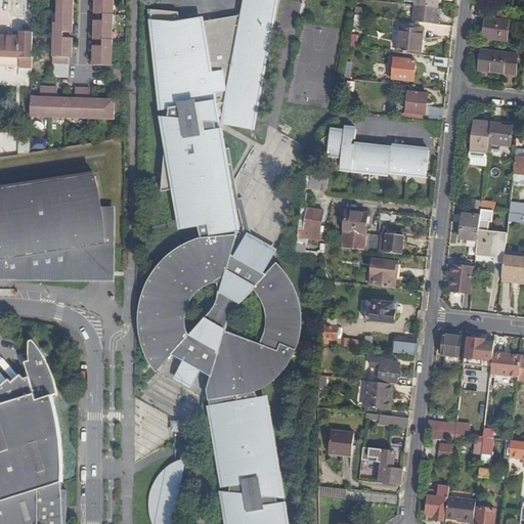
[(70,0),(58,0),(58,23),(55,23),(54,38),(57,38),(57,48),(54,48),(53,63),(68,63),(70,0)]
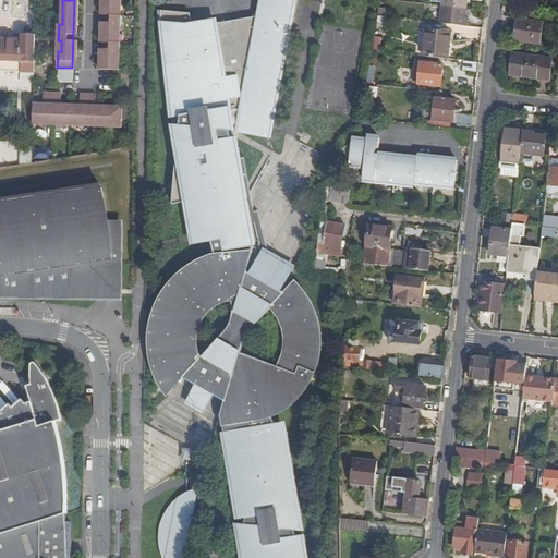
[(105,0),(106,3),(102,2),(101,14),(105,14),(105,22),(105,31),(101,31),(101,41),(104,43),(104,49),(104,58),(100,58),(100,69),(118,70),(118,58),(121,58),(121,41),(118,41),(119,32),(122,32),(122,15),(119,15),(119,3),(122,3),(122,0),(105,0)]
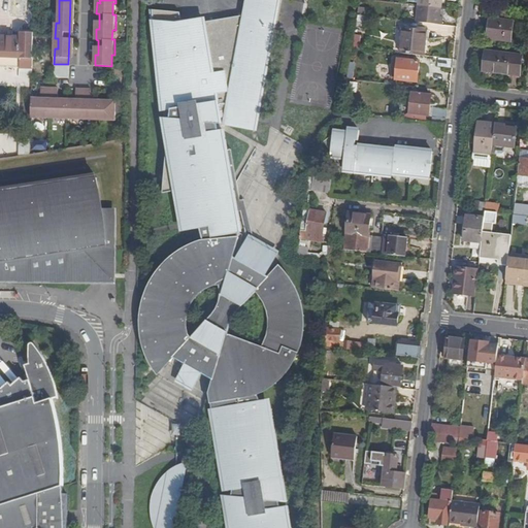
[(164,175),(163,193),(176,191),(182,222),(197,219),(198,219),(203,240),(196,242),(185,249),(174,256),(163,266),(154,281),(149,291),(145,299),(152,301),(150,310),(149,324),(150,332),(151,339),(153,348),(156,357),(159,361),(162,360),(163,361),(166,362),(168,362),(171,361),(173,358),(185,364),(202,374),(212,380),(209,393),(219,453),(226,492),(232,491),(225,527),(289,527),(285,506),(279,506),(278,501),(285,502),(269,409),(264,410),(258,394),(261,393),(269,388),(282,377),(287,371),(296,357),(298,351),(302,338),(303,332),(303,322),(302,314),(301,304),(298,294),(294,286),(291,287),(288,283),(283,275),(279,273),(275,272),(272,273),(268,276),(266,275),(236,258),(233,257),(239,234),(236,212),(233,194),(227,159),(226,151),(224,129),(221,130),(220,123),(255,127),(277,0),(249,0),(245,15),(243,15),(183,26),(180,14),(175,15),(175,12),(154,9),(163,111),(170,110),(165,168),(164,175)]
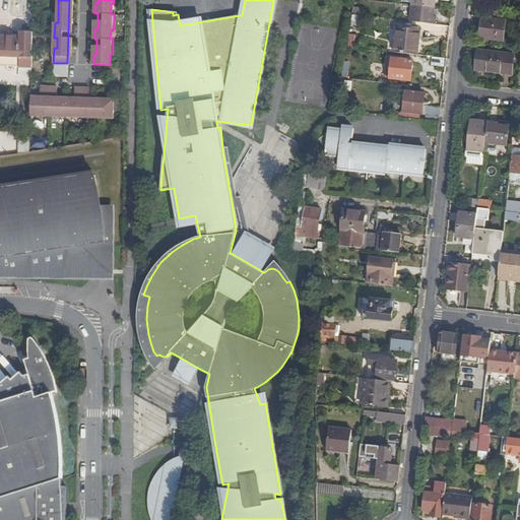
[(412,0),(410,21),(436,24),(437,16),(434,16),(436,0),(412,0)]
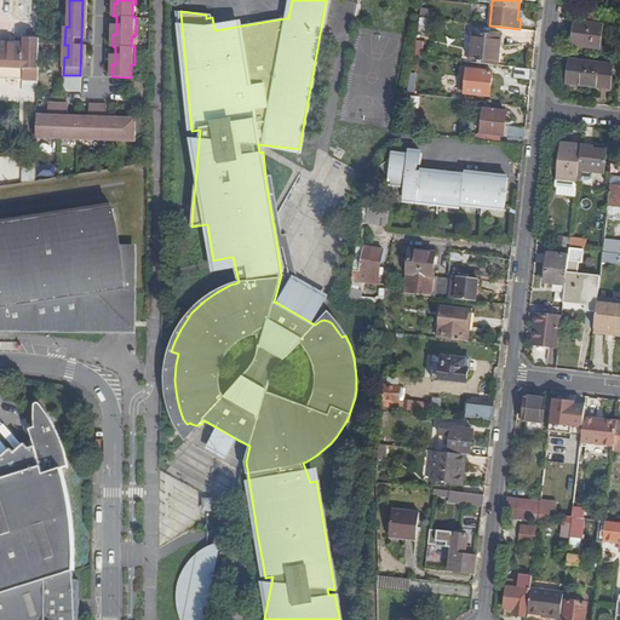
[(601,49),(603,27),(577,23),(573,46),(601,49)]
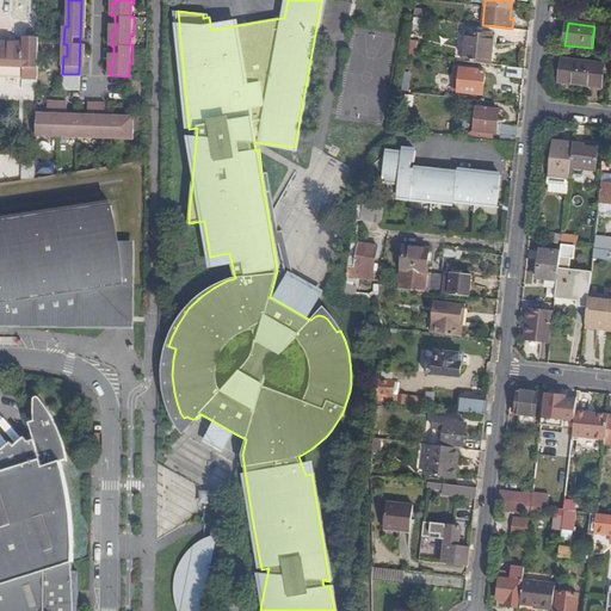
[(464,62),(492,65),(494,35),(468,31),(464,62)]
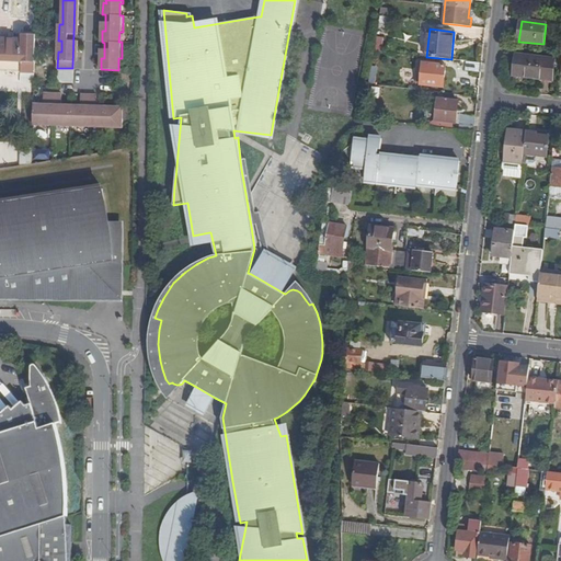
[(35,72),(36,35),(23,35),(23,41),(22,63),(22,71),(35,72)]
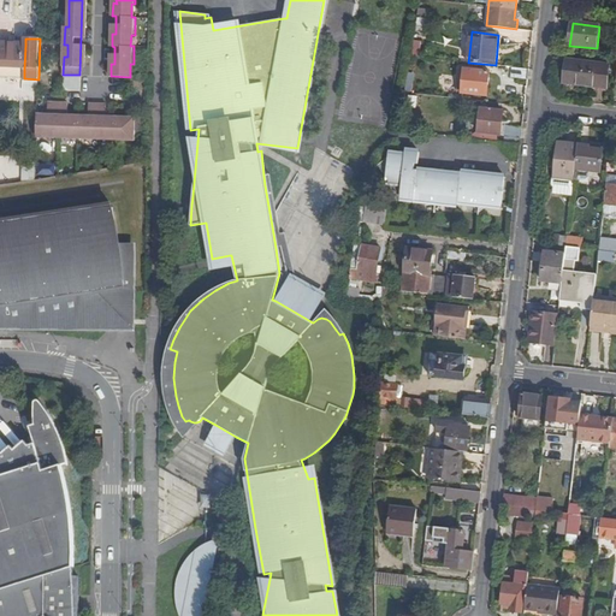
[(414,41),(412,55),(420,57),(421,42),(414,41)]
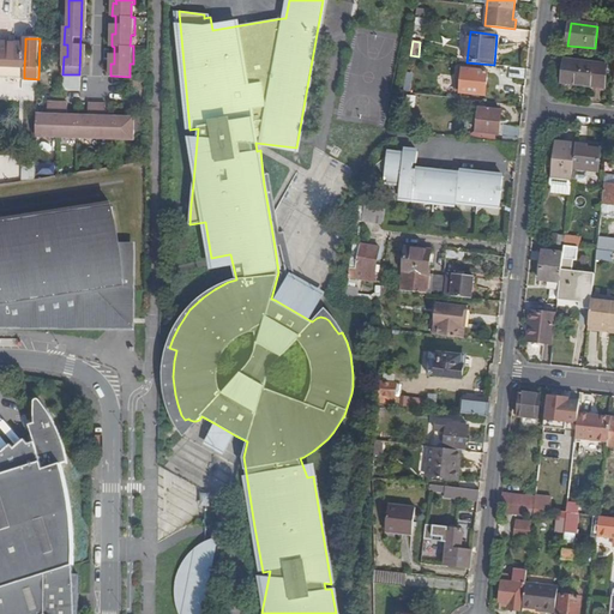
[(25,44),(0,43),(0,48),(0,67),(24,68),(25,44)]
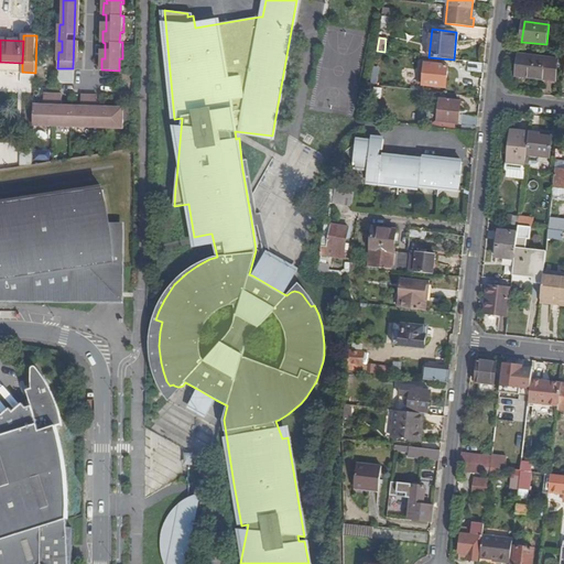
[(529,78),(556,82),(556,79),(555,79),(557,60),(519,56),(517,75),(529,76),(529,78)]
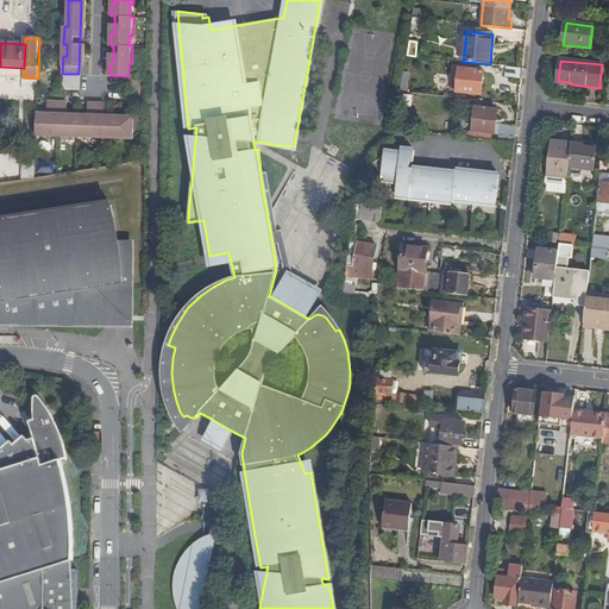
[(522,79),(523,68),(508,67),(507,76),(522,79)]
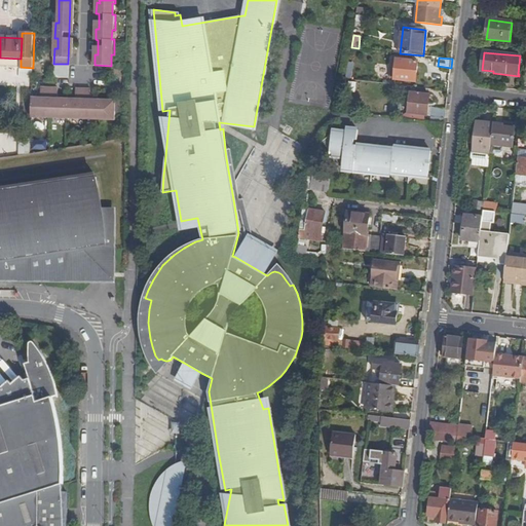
[(416,81),(419,61),(398,59),(396,78),(416,81)]
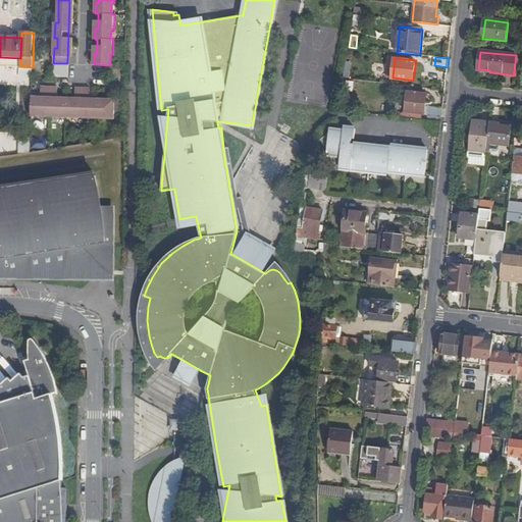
[(32,115),(50,115),(50,110),(51,86),(42,86),(41,96),(32,96),(32,105),(32,115)]
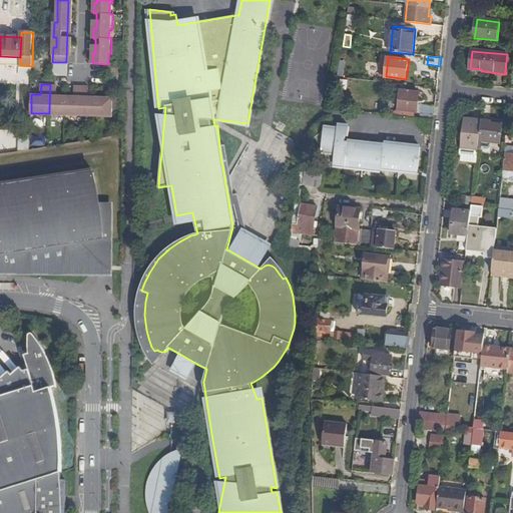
[(49,113),(65,114),(66,95),(57,95),(57,84),(50,84),(49,108),(49,113)]
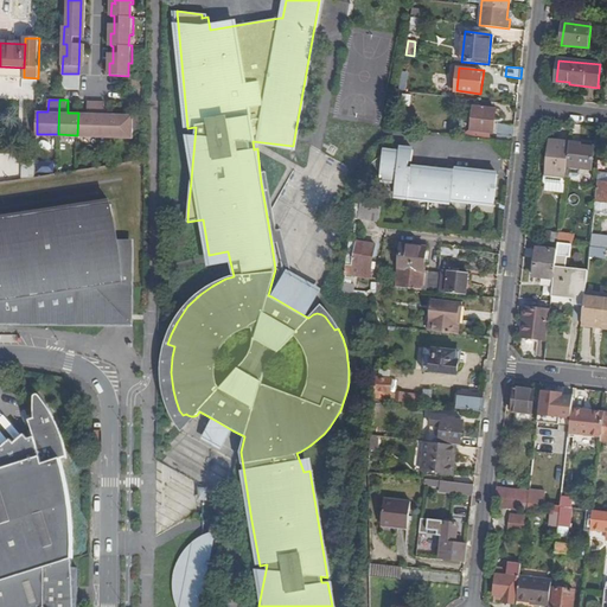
[(78,113),(77,135),(122,136),(134,136),(134,114),(106,114),(106,101),(88,101),(88,113),(78,113)]
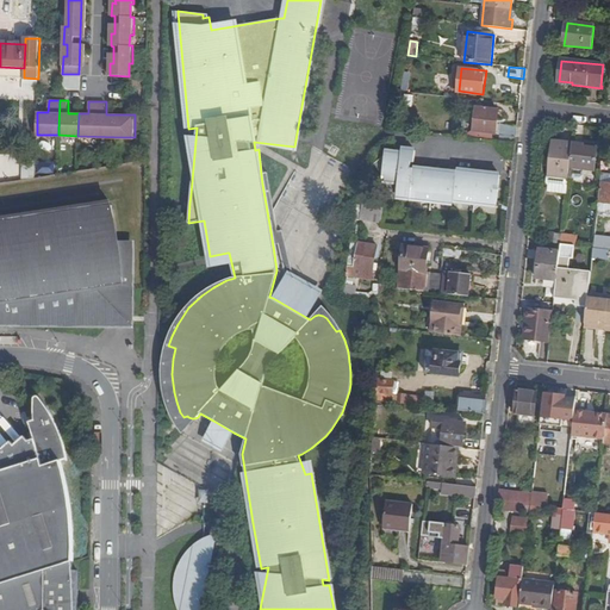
[(474,131),(496,134),(499,110),(477,107),(474,131)]
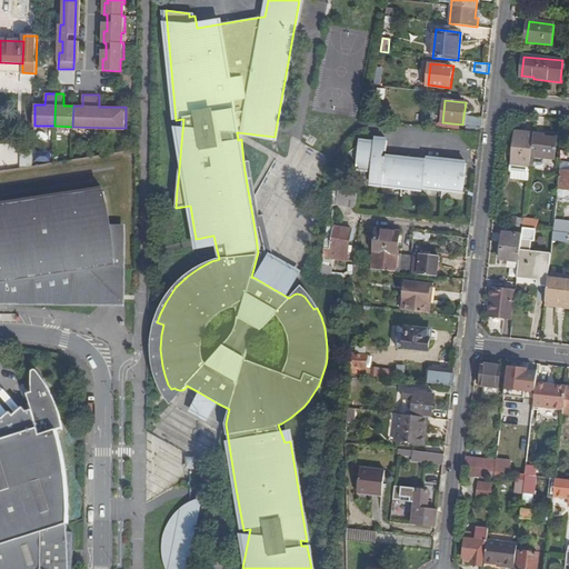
[(467,128),(481,130),(482,118),(469,116),(467,128)]
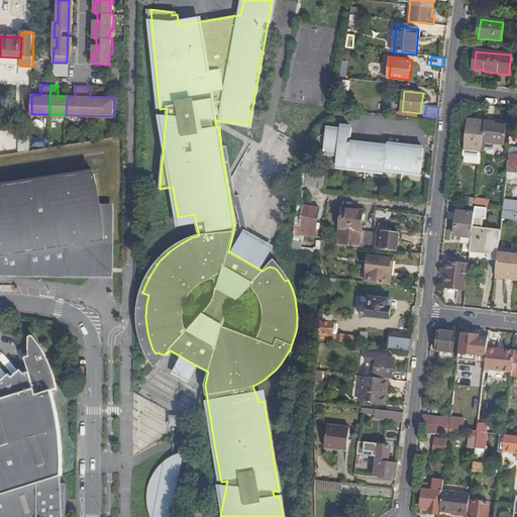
[(483,142),(485,121),(468,119),(463,149),(482,151),(483,142)]
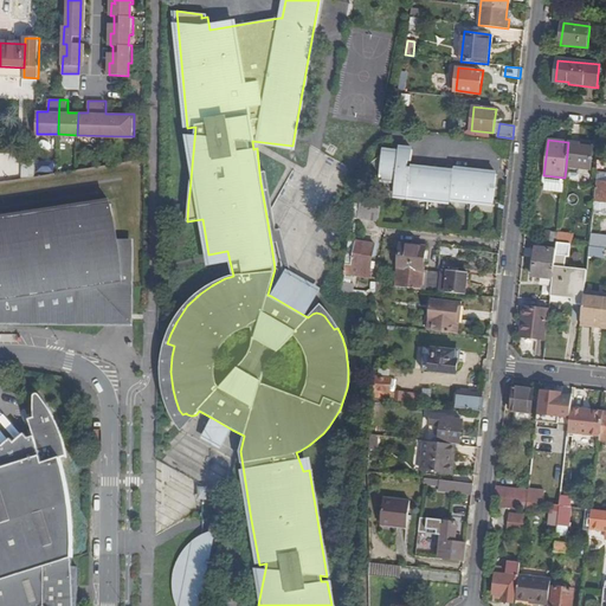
[(579,144),(568,142),(566,167),(590,171),(592,148),(581,147),(581,150),(578,150),(579,147),(579,144)]
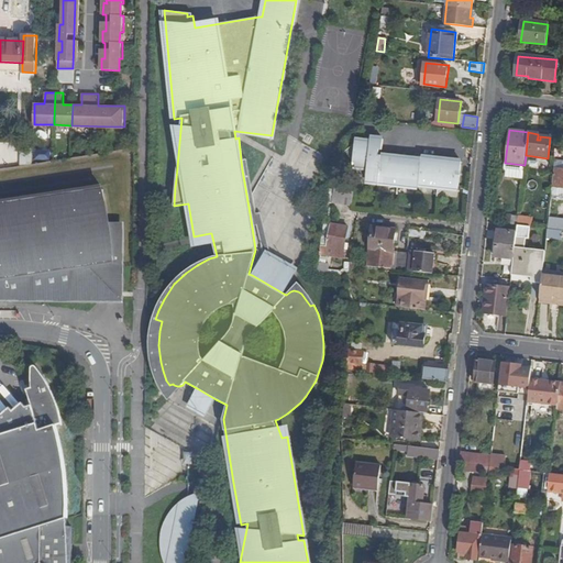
[(449,163),(449,158),(435,157),(435,161),(422,159),(421,163),(408,161),(408,158),(396,156),(396,159),(382,158),(382,155),(379,155),(381,150),(383,150),(384,139),(371,138),(371,141),(363,140),(359,168),(366,178),(387,180),(389,183),(408,185),(411,183),(419,184),(419,180),(428,181),(431,186),(446,187),(451,185),(459,185),(462,164),(449,163)]
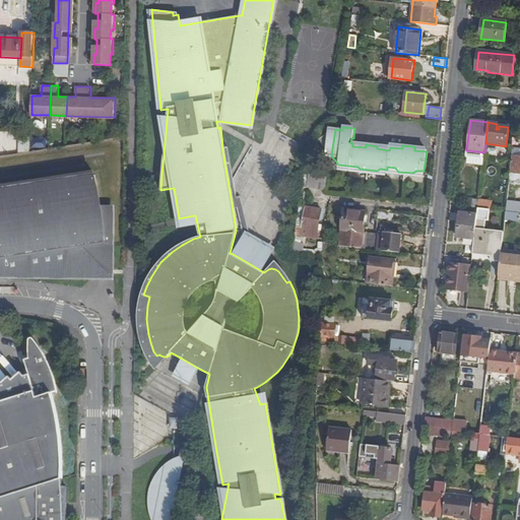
[(331,155),(335,129),(329,129),(326,153),(330,153),(331,155)]
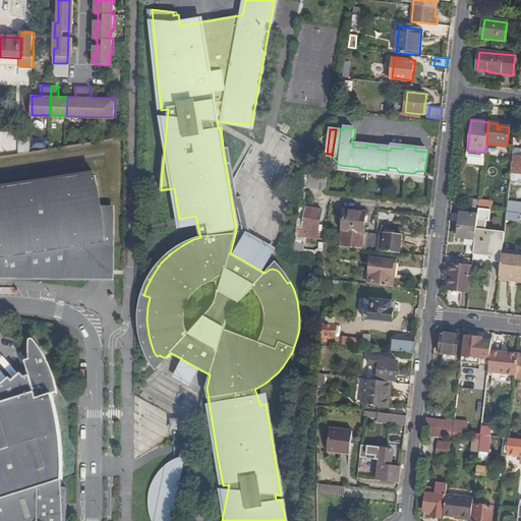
[(14,131),(0,130),(0,154),(14,155),(14,131)]
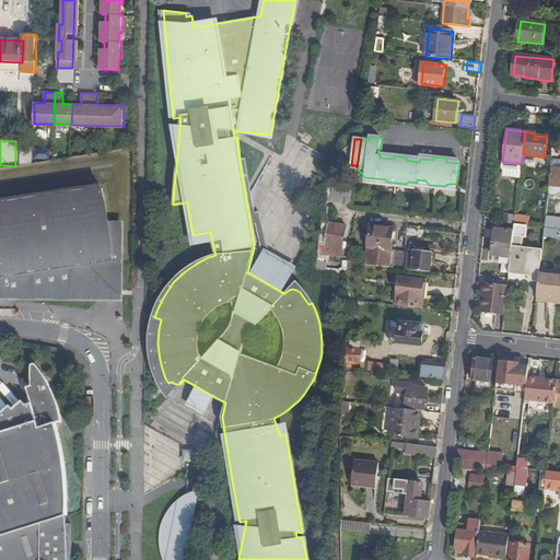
[(261,254),(256,265),(251,273),(282,292),(294,269),(269,256),(264,231),(260,210),(254,212),(251,187),(245,159),(240,160),(241,168),(247,206),(251,225),(255,224),(261,252),(261,254)]
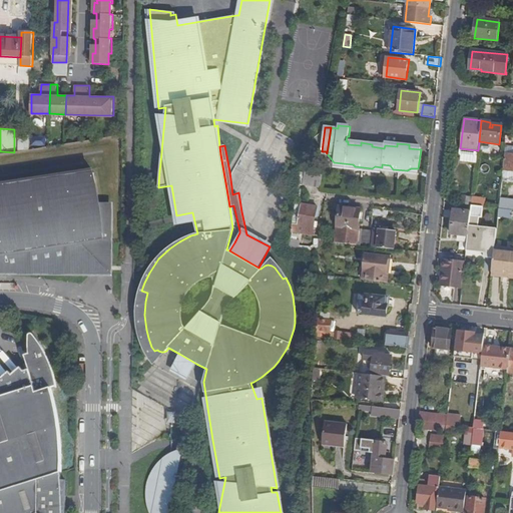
[(512,154),(505,153),(502,181),(512,181),(512,154)]
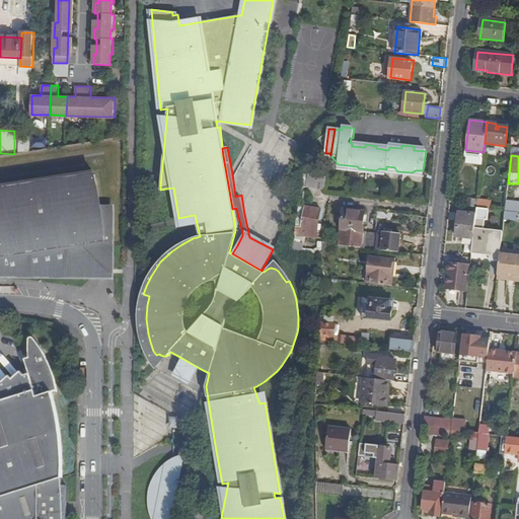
[(306,189),(324,192),(326,176),(309,174),(306,189)]
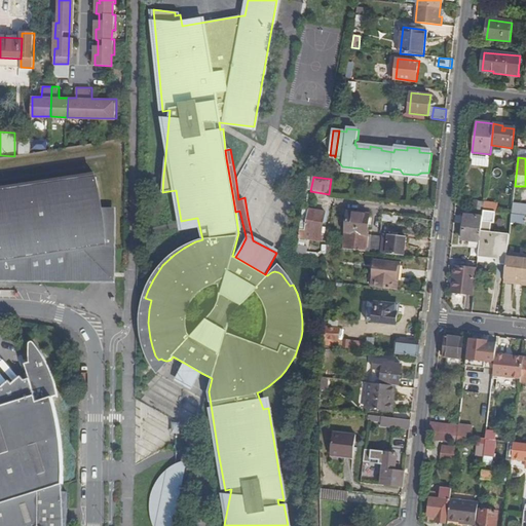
[(102,217),(99,183),(0,192),(0,276),(8,276),(9,282),(35,277),(100,278),(100,273),(103,273),(112,263),(111,256),(112,256),(113,230),(112,215),(102,217)]
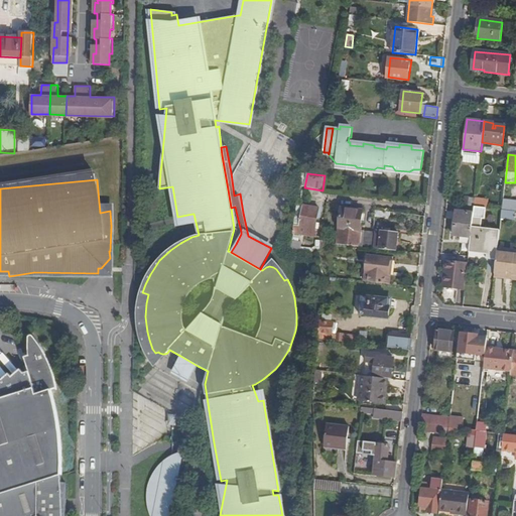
[(515,202),(503,201),(502,210),(515,211),(515,202)]
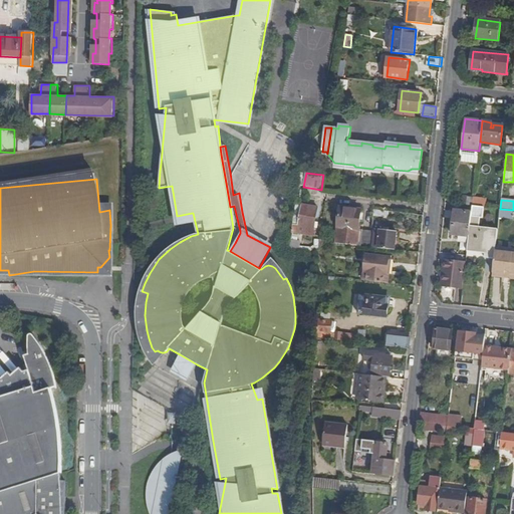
[(314,228),(316,218),(318,207),(296,203),(293,225),(314,228)]
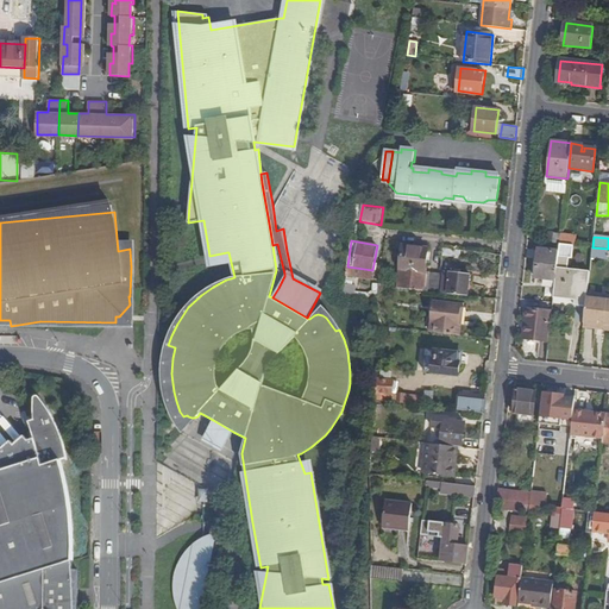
[(573,246),(560,244),(559,251),(556,280),(554,297),(575,300),(575,306),(585,307),(586,305),(590,271),(567,269),(569,258),(572,258),(573,246)]
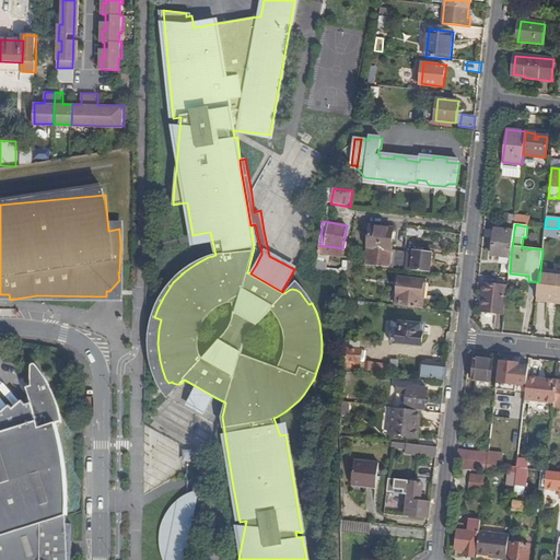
[(369,241),(393,243),(394,229),(371,226),(369,241)]
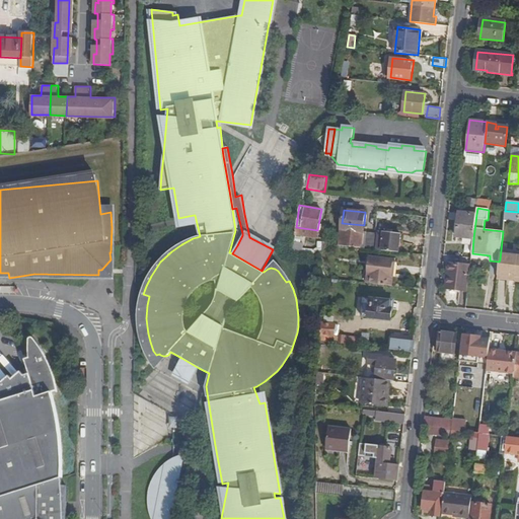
[(518,212),(505,211),(503,231),(500,260),(503,260),(504,253),(505,248),(518,249),(518,233),(510,232),(512,220),(517,220),(516,219),(518,219),(518,212)]
